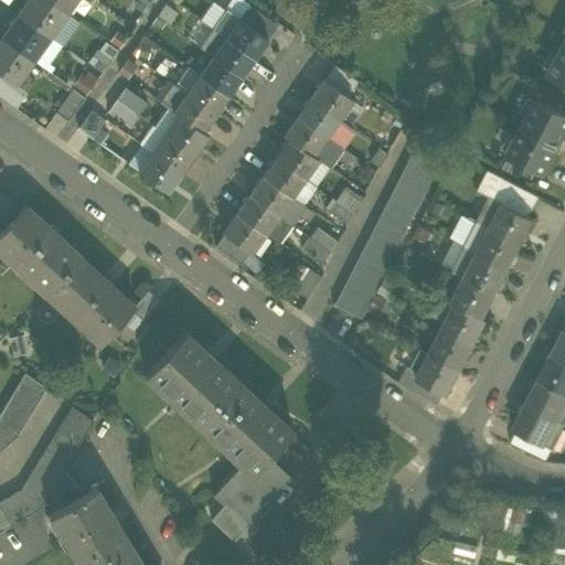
[(48,0),(28,0),(18,13),(49,35),(65,12),(48,0)]
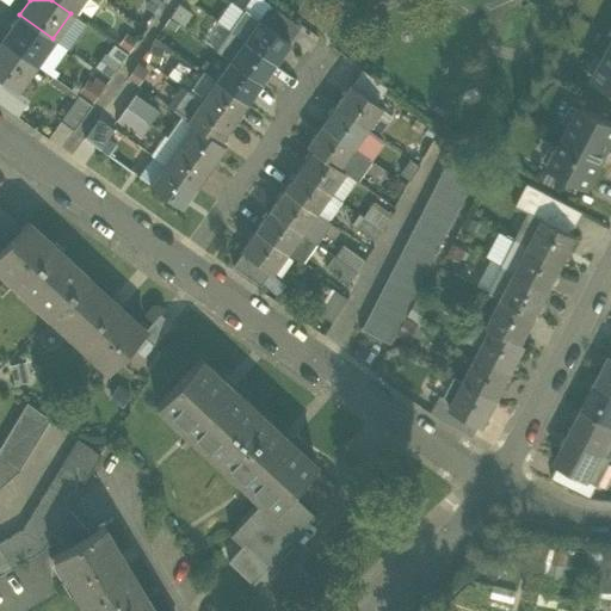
[(51,0),(71,13),(79,0),(51,0)]
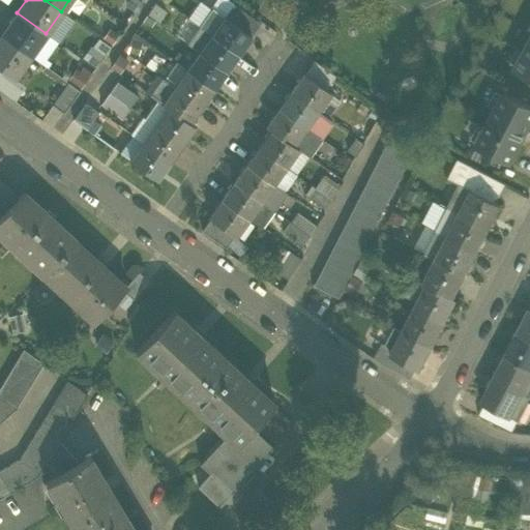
[(224,18),(251,36),(260,23),(233,4),(224,18)]
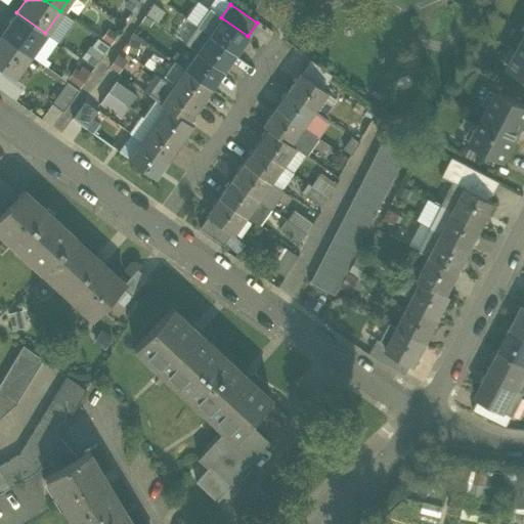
[(195,26),(209,35),(221,17),(209,8),(195,26)]
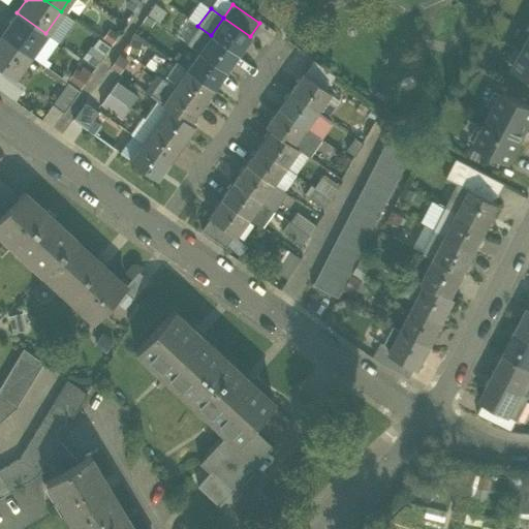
[(17,12),(1,35),(30,55),(45,33),(17,12)]
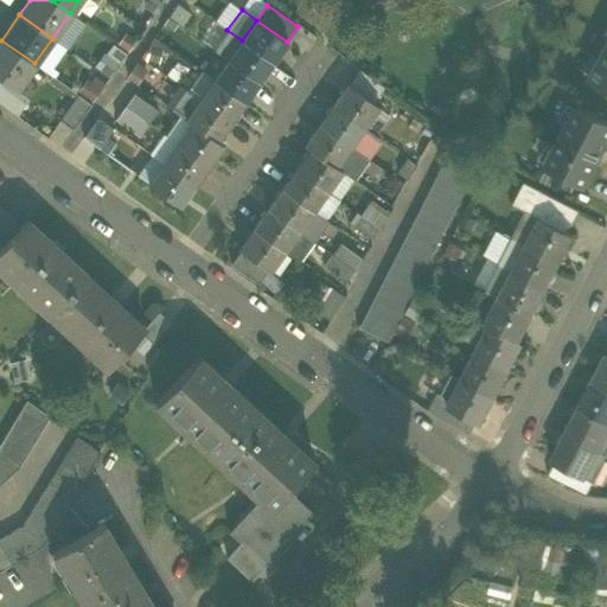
[(287,42),(256,20),(242,40),(273,62),(287,42)]
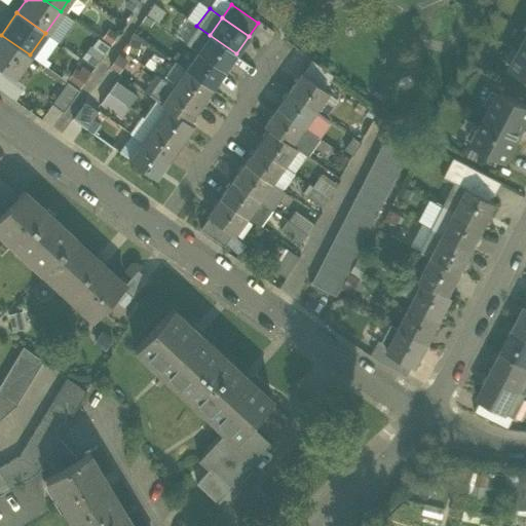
[(185,42),(197,51),(210,35),(196,26),(185,42)]
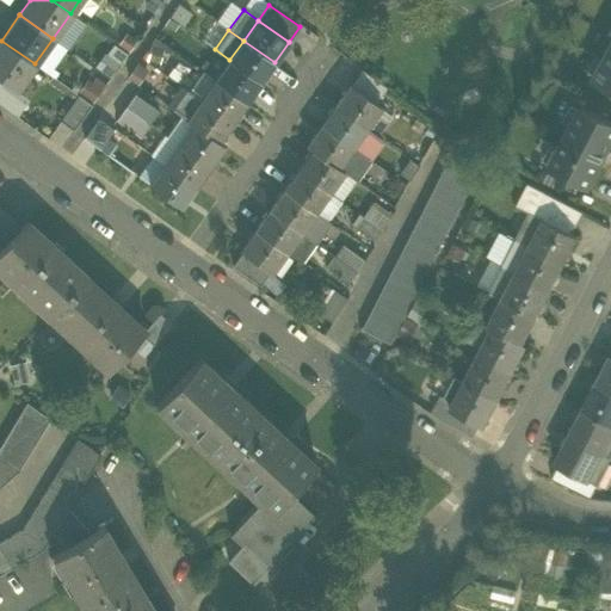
[(16,90),(35,63),(1,41),(0,42),(0,79),(16,90)]
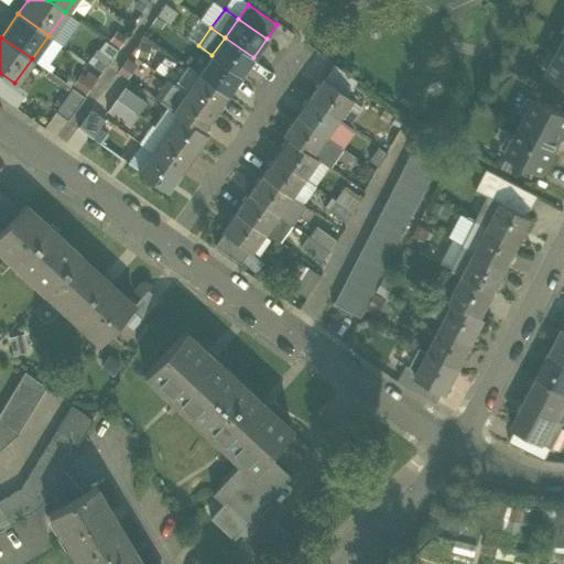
[(253,57),(225,38),(212,55),(240,76),(253,57)]
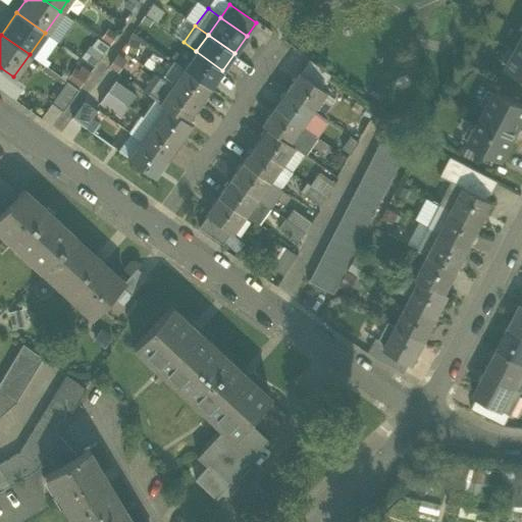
[(80,56),(92,64),(105,43),(93,36),(80,56)]
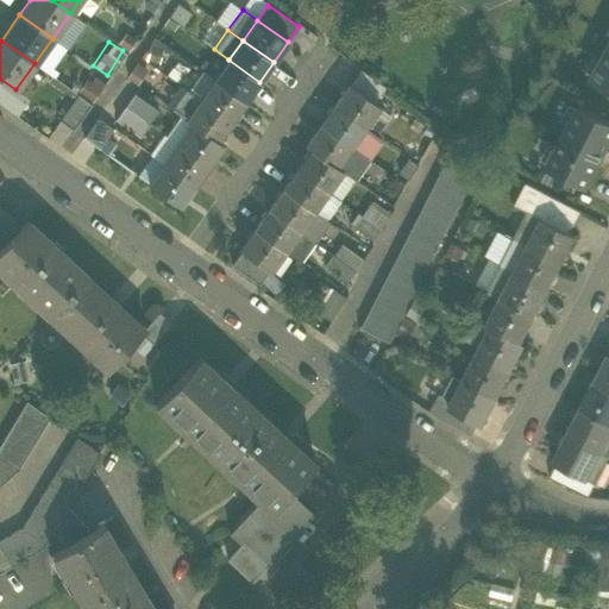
[(608,48),(594,79),(608,86),(608,48)]
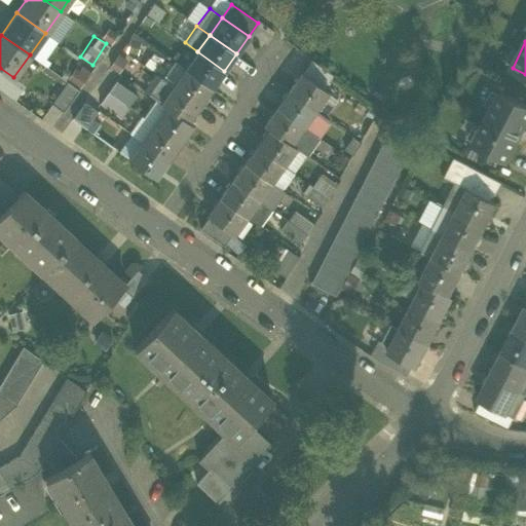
[(212,87),(224,71),(197,51),(185,69),(212,87)]
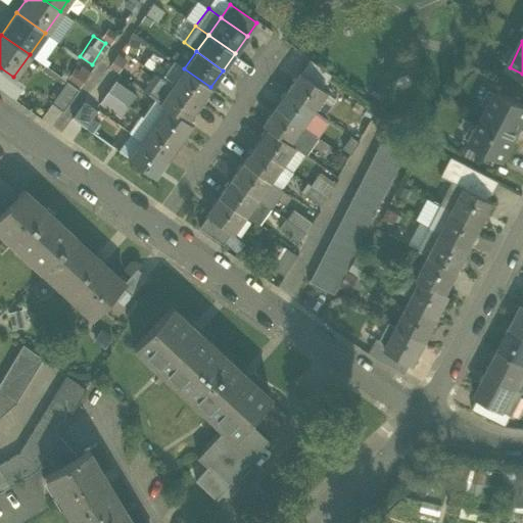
[(299,73),(321,88),(330,75),(308,59),(299,73)]
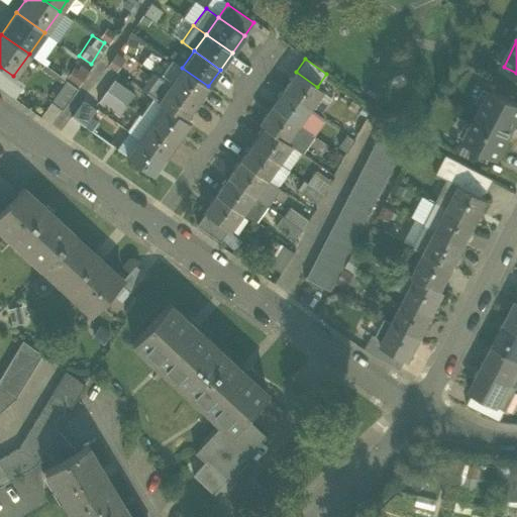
[(77,83),(86,68),(75,61),(66,76),(77,83)]
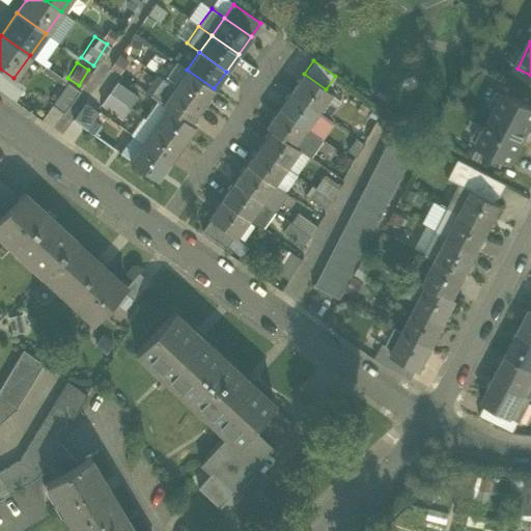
[(0,68),(0,91),(14,102),(25,86),(14,78),(0,68)]
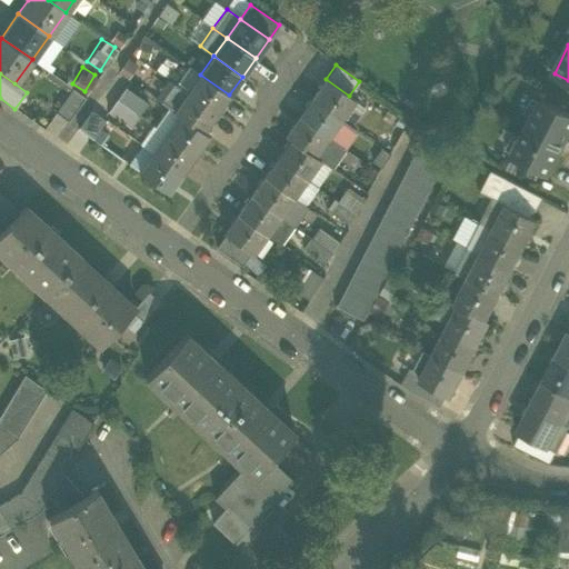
[(216,113),(229,95),(200,75),(187,92),(216,113)]
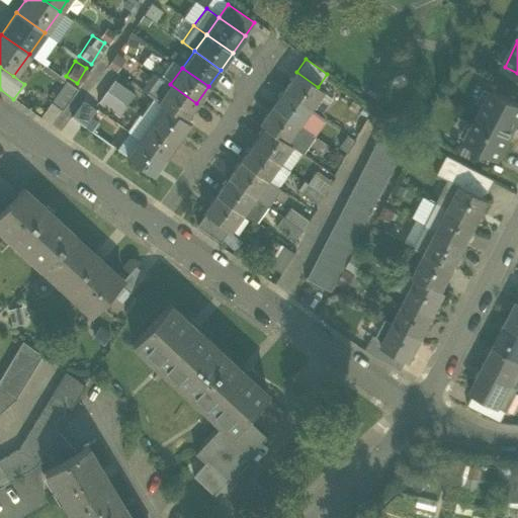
[(296,72),(284,89),(311,108),(323,91),(318,87),(296,72)]
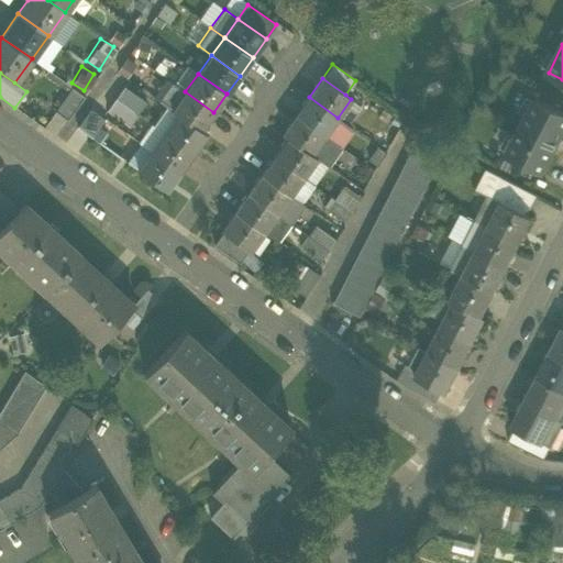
[(156,99),(172,110),(185,91),(169,80),(156,99)]
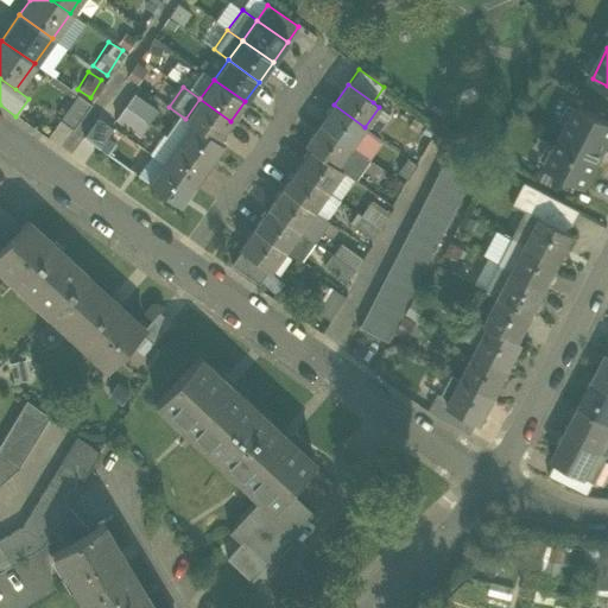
[(134,93),(125,106),(149,124),(158,111),(134,93)]
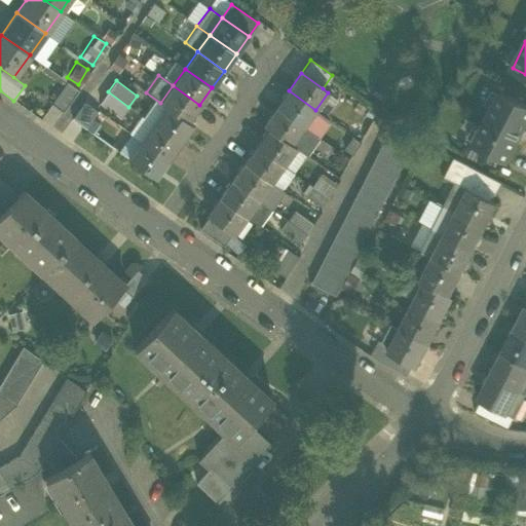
[(53,104),(65,113),(81,91),(69,82),(53,104)]
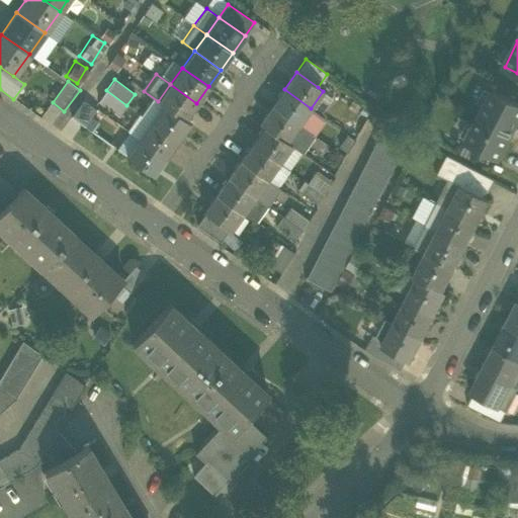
[(196,103),(170,84),(158,101),(163,105),(184,120),(196,103)]
